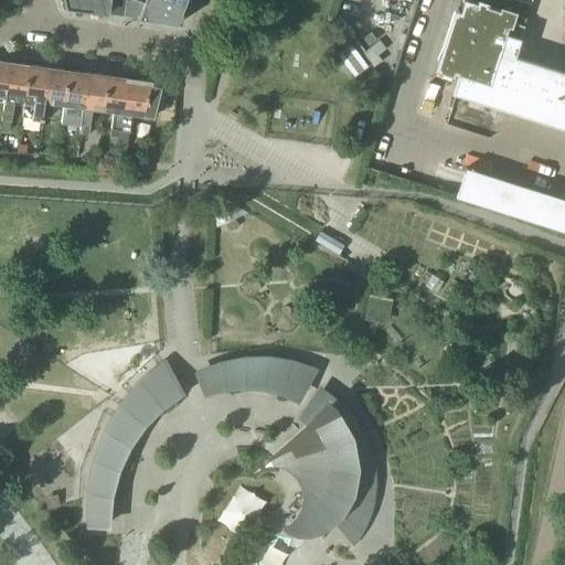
[(63,0),(65,7),(121,14),(124,0),(63,0)]
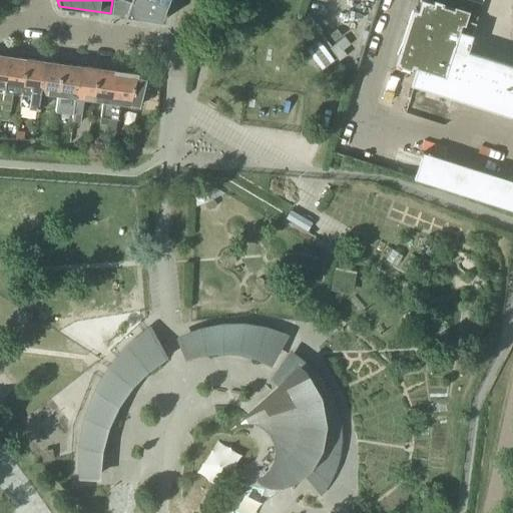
[(124,15),(126,15),(125,16),(163,21),(169,3),(159,0),(131,0),(130,3),(121,0),(112,0),(110,13),(112,13),(124,15)]
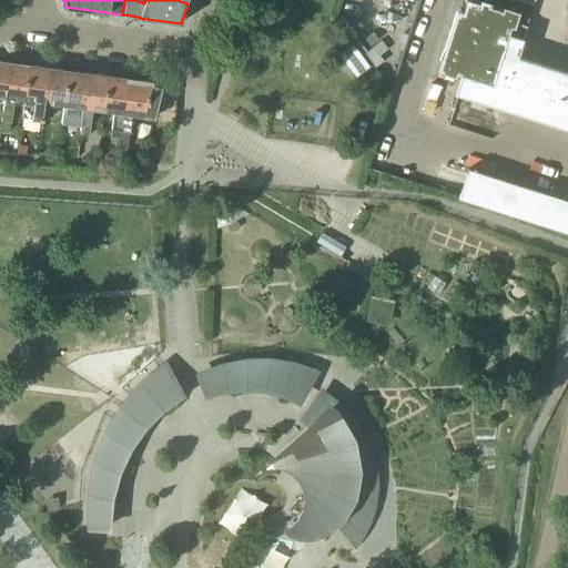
[(567,125),(567,72),(516,56),(526,26),(511,21),(514,13),(472,0),(464,0),(443,69),(460,74),(455,90),(459,91),(567,125)]
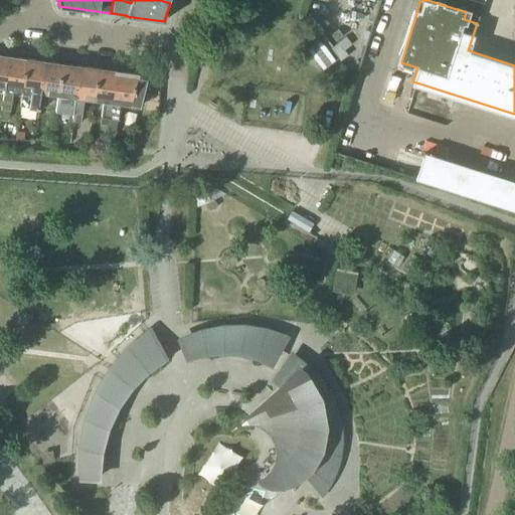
[(308,49),(322,69),(334,60),(320,40),(308,49)]
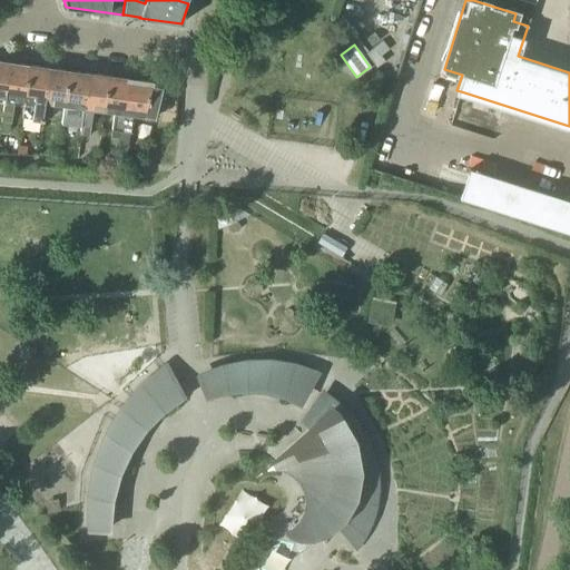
[(385,61),(374,47),(365,53),(376,68),(385,61)]
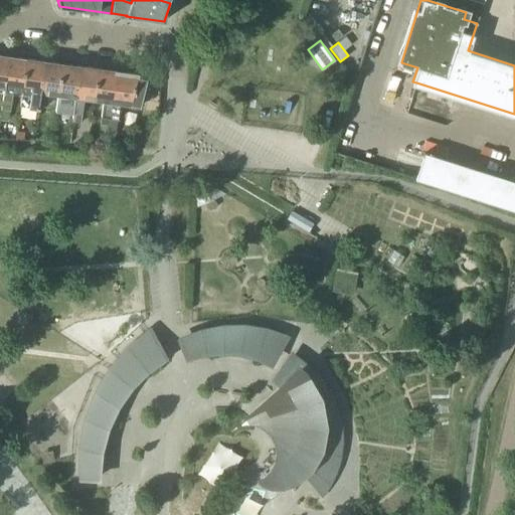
[(25,58),(7,56),(3,89),(0,111),(0,120),(7,122),(9,100),(10,100),(11,93),(21,94),(21,91),(25,58)]
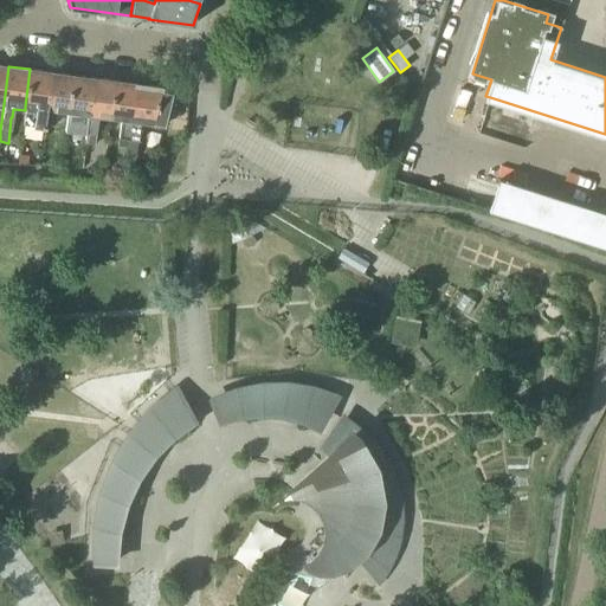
[(51,72),(30,69),(25,107),(36,108),(33,127),(34,127),(33,136),(42,139),(44,124),(51,72)]
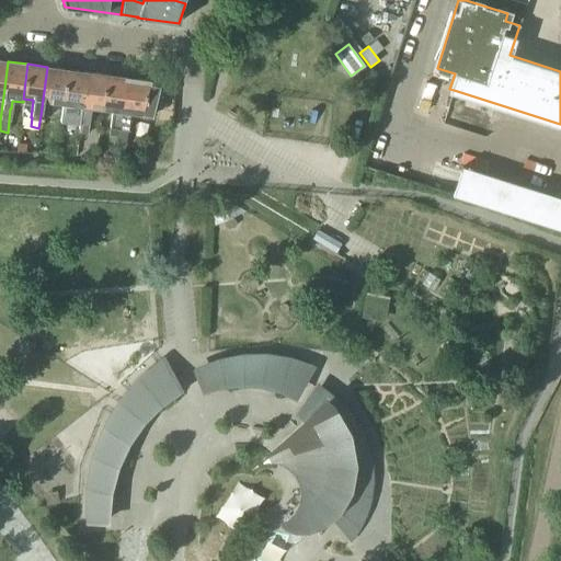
[(67,69),(47,67),(41,115),(50,116),(52,103),(61,104),(67,69)]
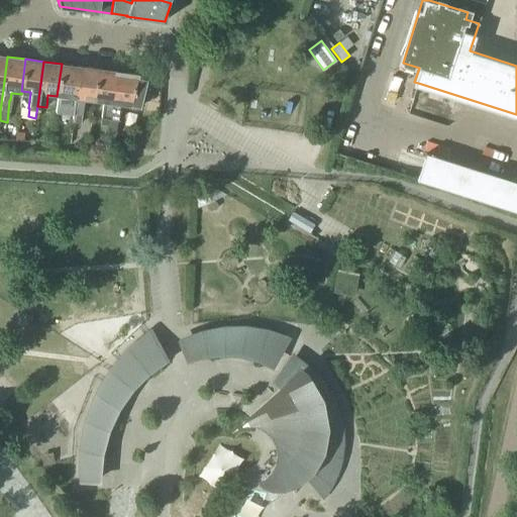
[(80,67),(62,64),(57,96),(67,97),(65,113),(64,121),(72,122),(80,67)]
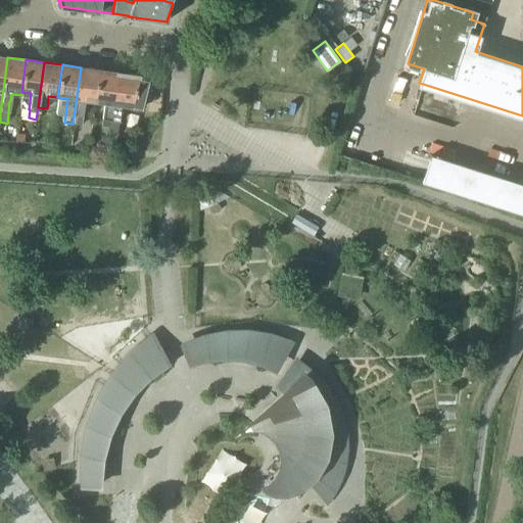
[(99,69),(81,67),(73,124),(74,124),(81,126),(82,116),(85,101),(94,102),(99,69)]
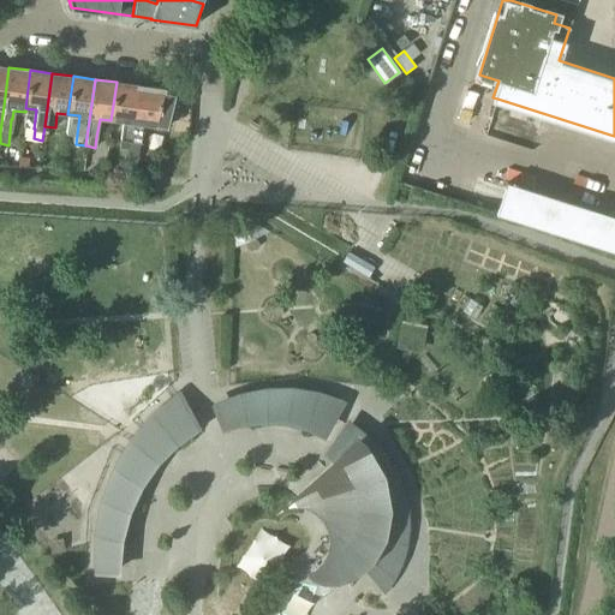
[(137,85),(117,82),(111,120),(123,121),(120,139),(130,142),(137,85)]
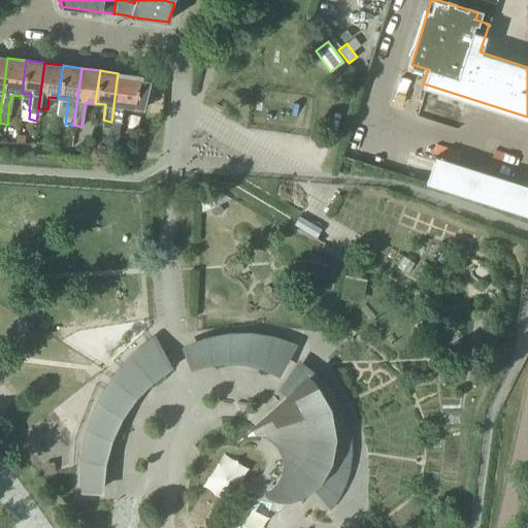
[(151,77),(118,73),(111,122),(120,123),(123,107),(133,108),(133,107),(143,109),(151,77)]
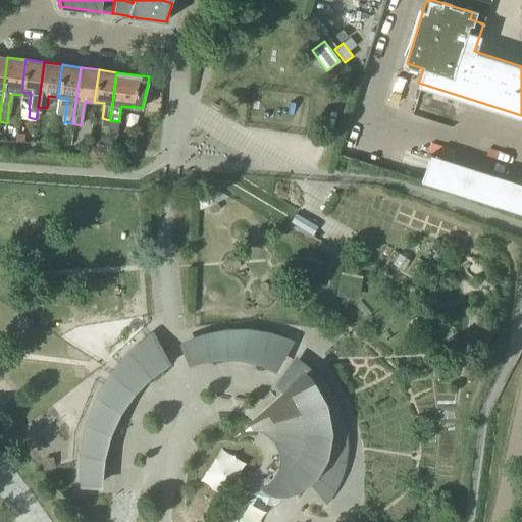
[(418,99),(414,112),(450,123),(456,101),(446,98),(444,107),(418,99)]
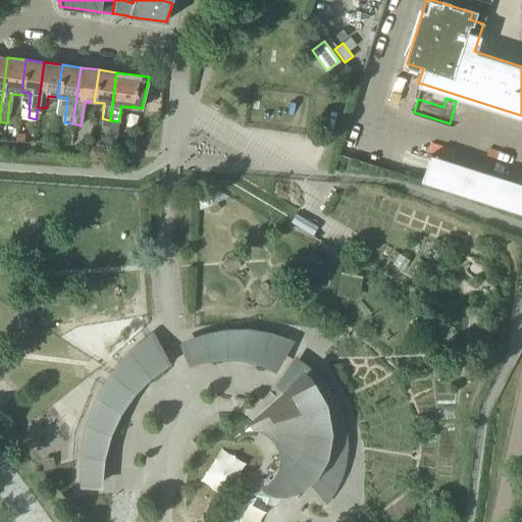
[(110,120),(102,118),(100,132),(108,133),(110,120)]
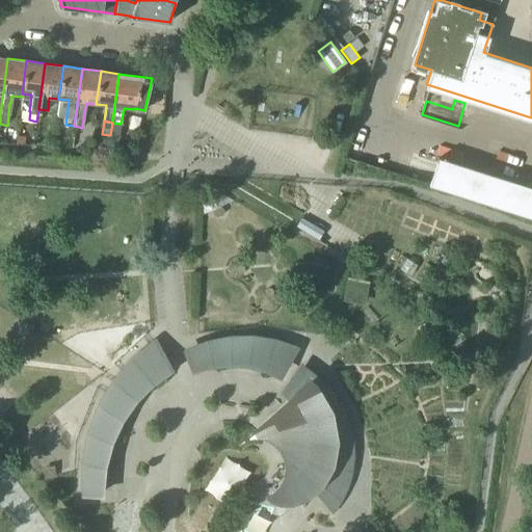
[(112,123),(110,135),(109,139),(118,140),(121,124),(112,123)]
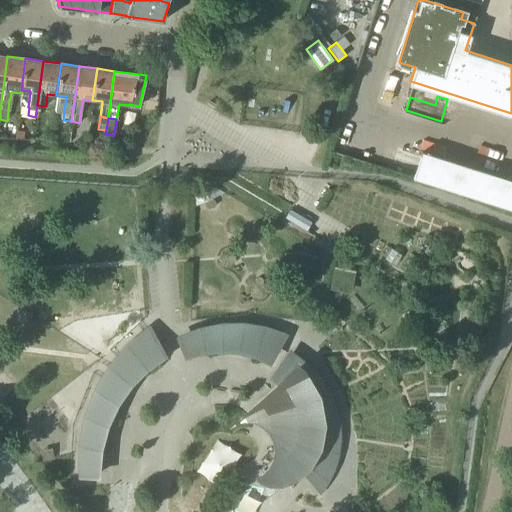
[(511,180),(421,151),(412,178),(511,209),(511,180)]
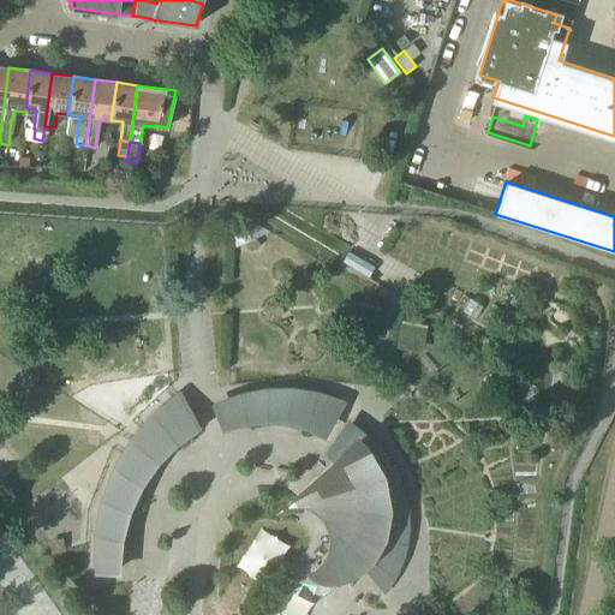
[(395,350),(422,354),(427,327),(401,322),(395,350)]
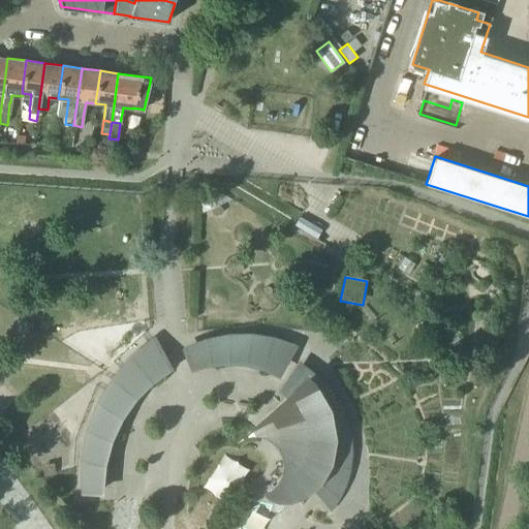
[(189,371),(210,365),(228,364),(245,365),(259,369),(278,378),(298,345),(273,336),(251,333),(226,334),(206,337),(186,344),(181,347),(189,371)]
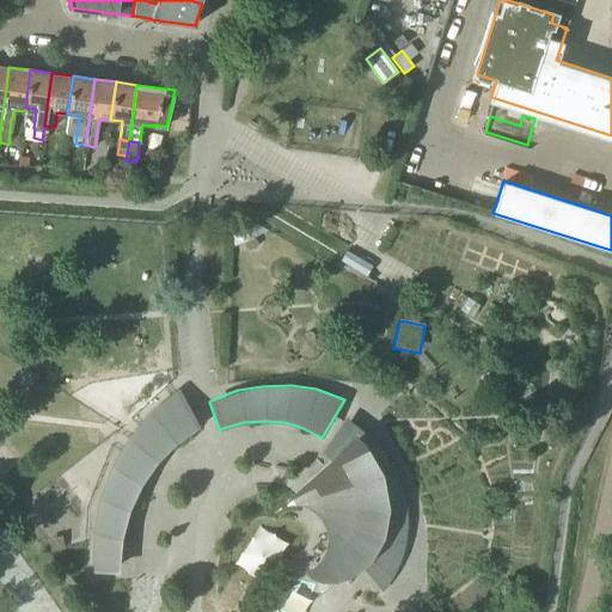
[(130,506),(141,483),(159,460),(178,440),(200,426),(178,389),(175,391),(150,412),(127,439),(111,465),(99,496),(92,532),(92,552),(92,564),(93,571),(120,571),(122,538),(130,506)]
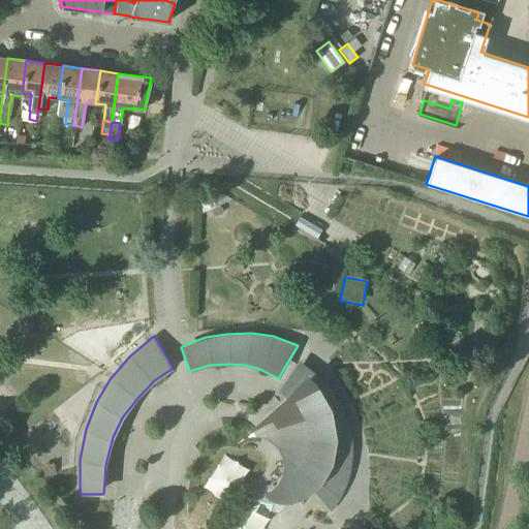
[(279,501),(290,500),(300,497),(305,494),(311,488),(331,511),(343,493),(349,478),(352,458),(352,440),(348,423),(342,406),(330,386),(317,374),(305,365),(298,362),(277,390),(285,398),(254,428),(258,437),(271,442),(277,448),(282,459),(283,468),(280,475),(276,481),(269,486),(261,489),(265,495),(271,499),(279,501)]
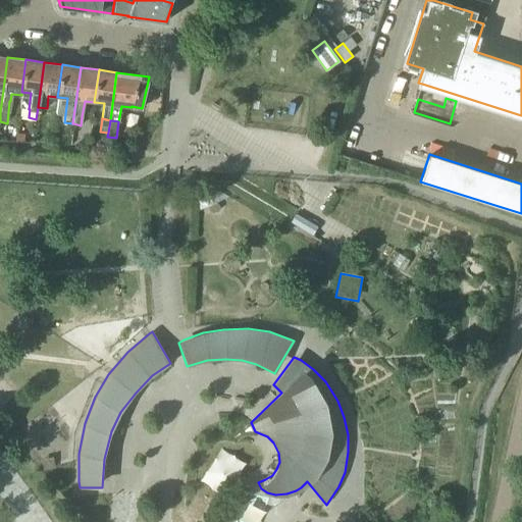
[(223,492),(245,461),(223,446),(202,477),(223,492)]
